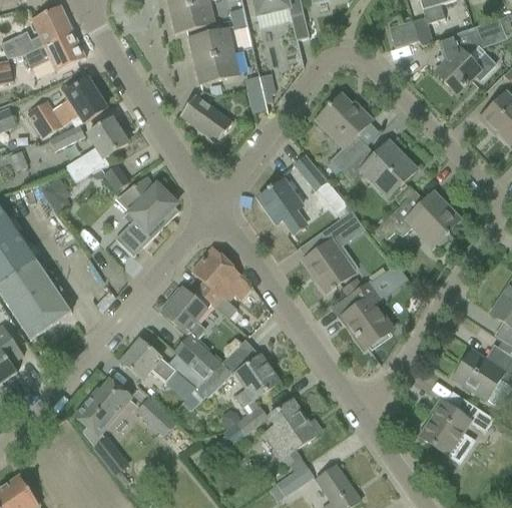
[(167,0),(170,9),(205,0),(167,0)]
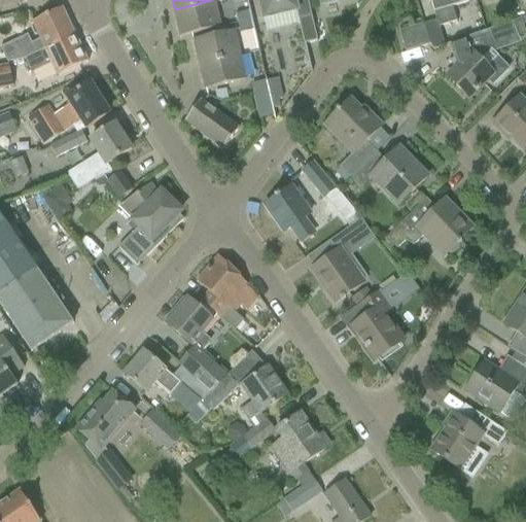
[(211,0),(175,9),(180,34),(221,24),(215,0),(211,0)]
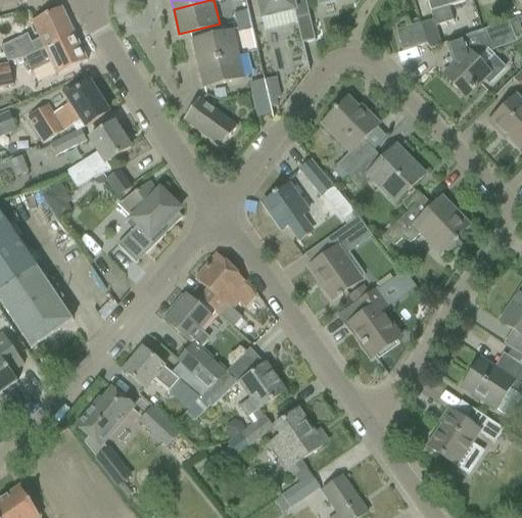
[(258,0),(263,14),(295,6),(297,15),(311,12),(306,0),(258,0)]
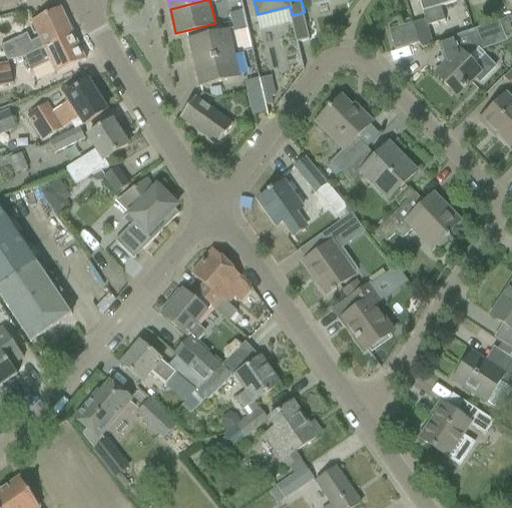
[(420,0),(425,17),(413,20),(419,40),(423,45),(434,41),(428,23),(445,18),(441,4),(454,0),(420,0)]
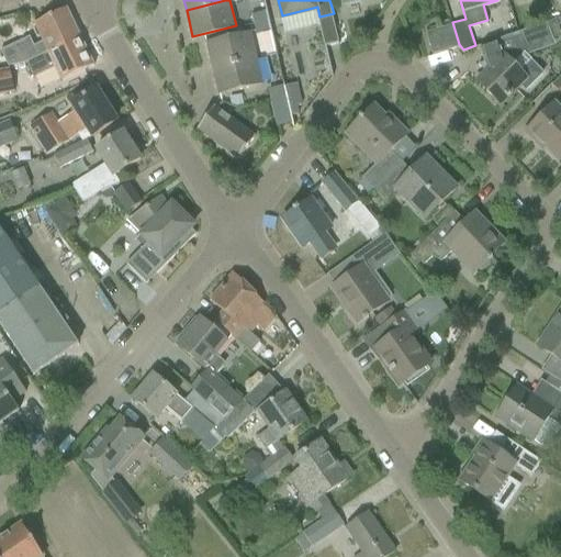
[(1,47),(10,68),(27,59),(80,34),(67,6),(35,21),(43,39),(34,43),(30,34),(1,47)]
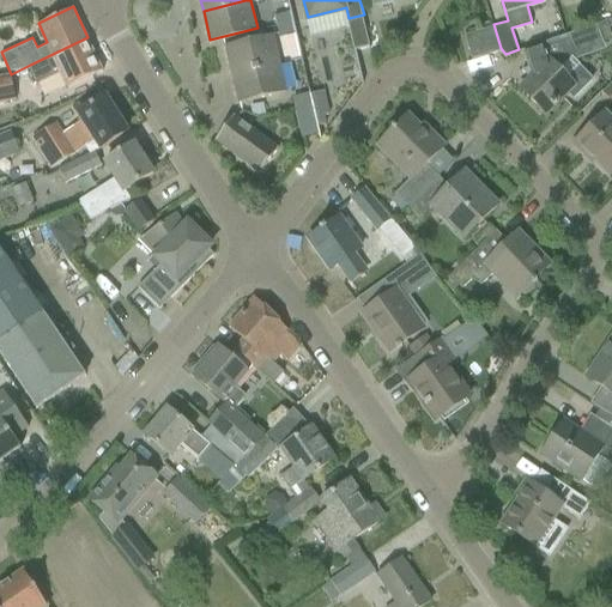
[(290,6),(274,10),(278,20),(292,17),(290,6)]
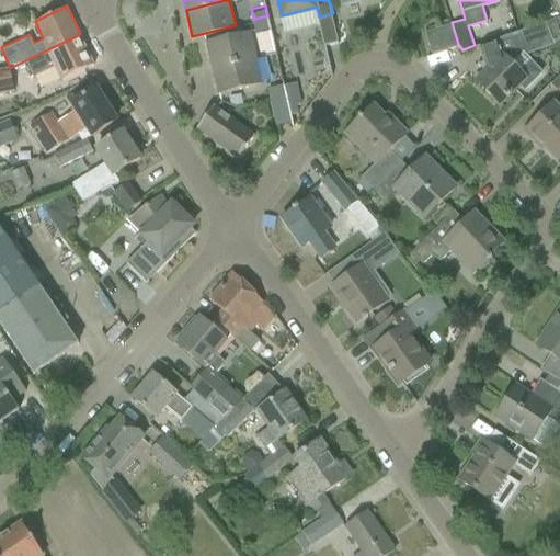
[(333,13),(319,16),(320,21),(324,43),(327,43),(339,40),(333,13)]
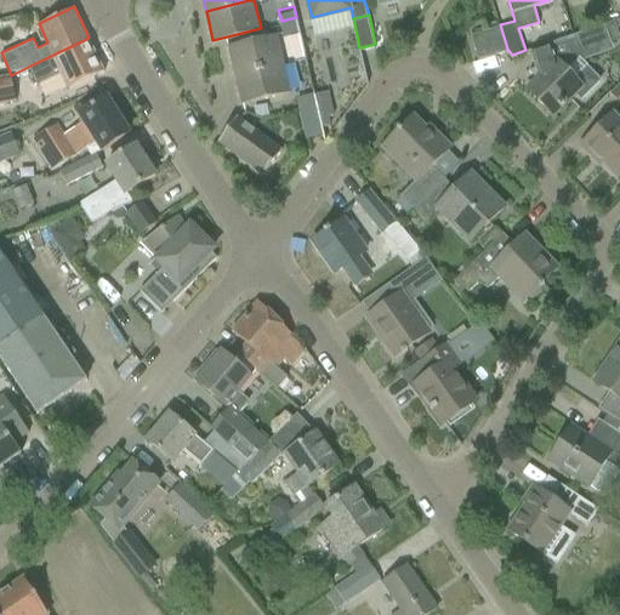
[(296,17),(282,21),(283,30),(284,32),(299,28),(296,17)]
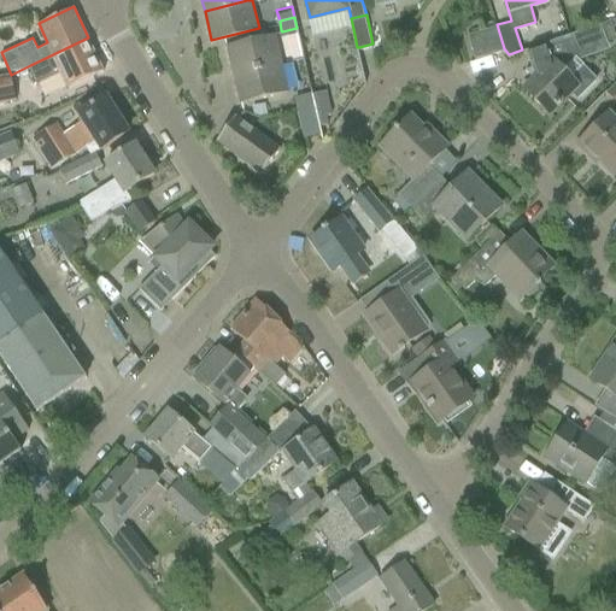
[(600,22),(526,48),(535,74),(523,86),(550,112),(572,90),(576,95),(597,75),(581,60),(573,68),(568,72),(563,68),(573,58),(610,46),(609,42),(615,39),(615,31),(610,18),(600,22)]
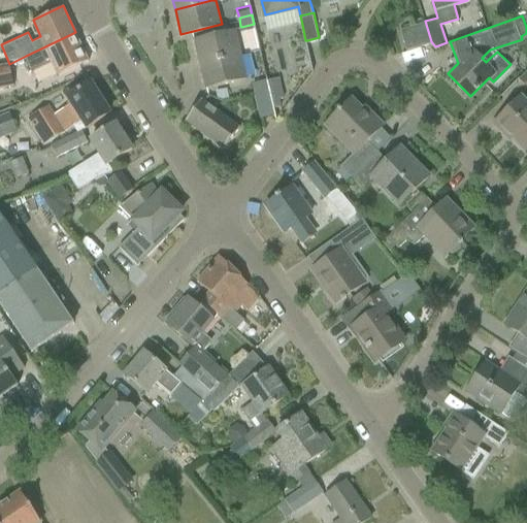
[(425,21),(400,28),(406,48),(431,41),(425,21)]
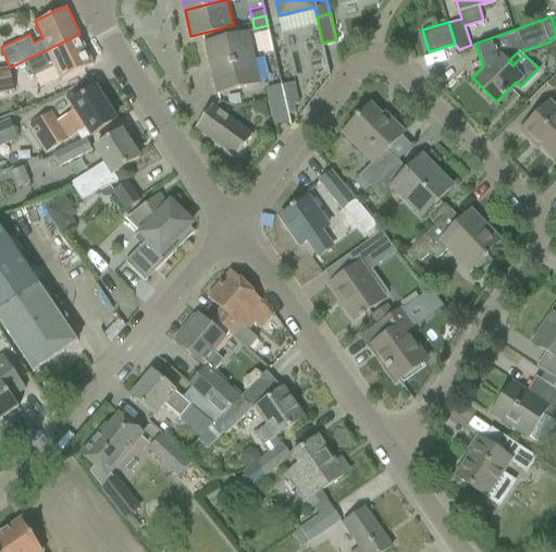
[(205,39),(211,65),(255,54),(248,28),(205,39)]
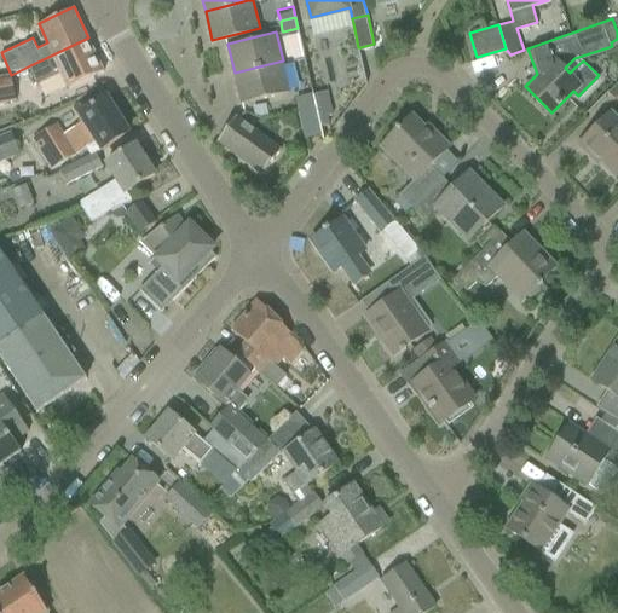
[(88,38),(30,65),(38,81),(62,70),(69,86),(104,69),(88,38)]
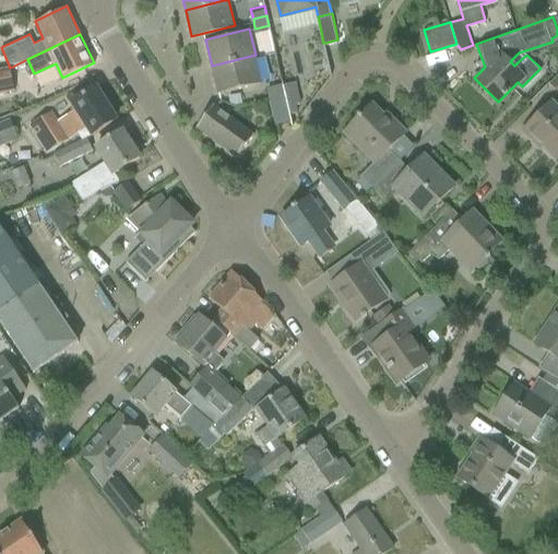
[(256,55),(212,66),(217,92),(261,81),(256,55)]
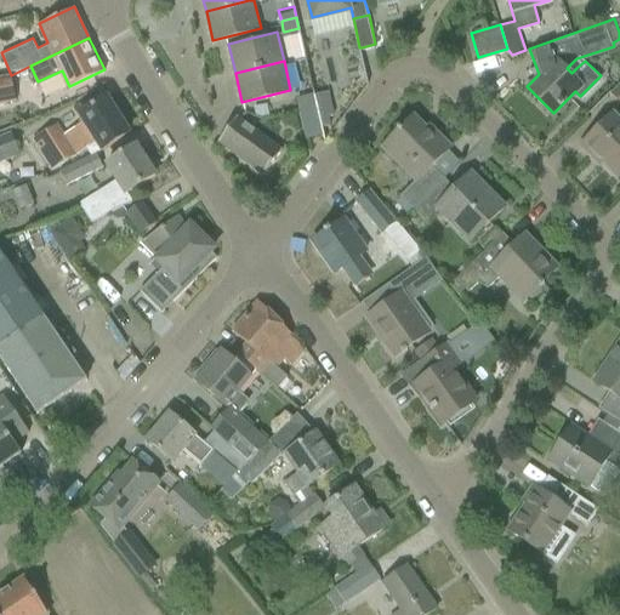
[(10,73),(0,74),(0,101),(15,98),(10,73)]
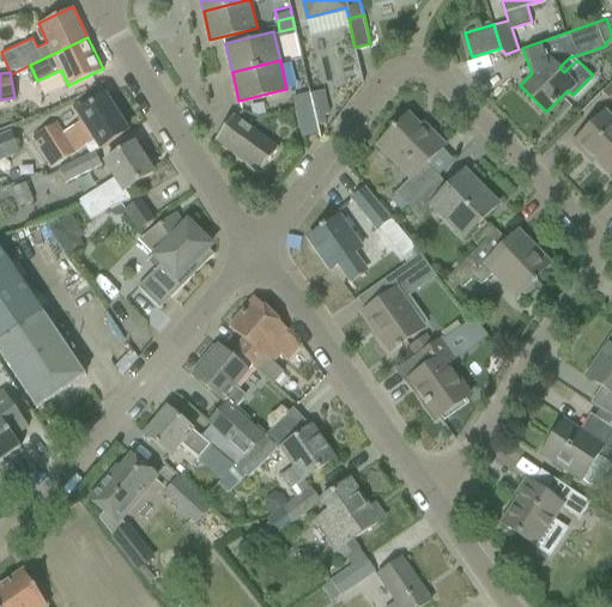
[(309,90),(311,101),(314,110),(327,107),(321,78),(307,82),(309,90)]
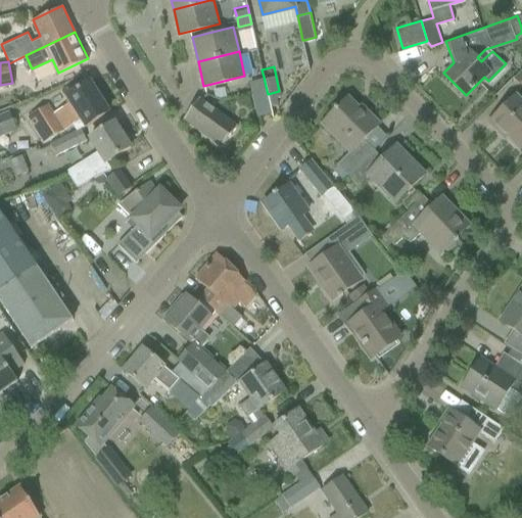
[(250,80),(252,89),(266,86),(264,77),(250,80)]
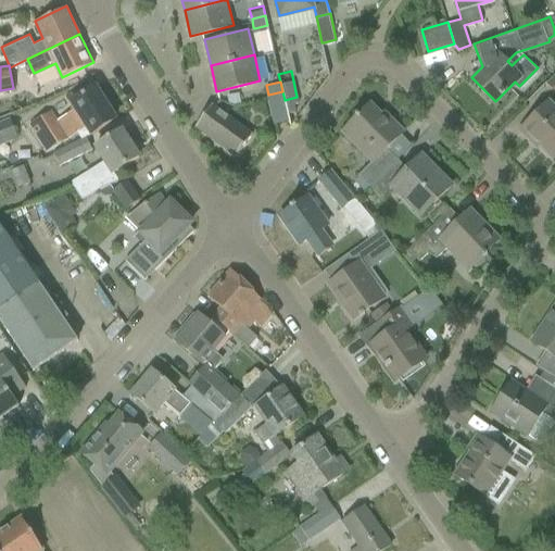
[(95,85),(76,97),(72,100),(76,107),(67,112),(68,114),(59,121),(51,109),(30,123),(48,150),(68,137),(88,124),(92,132),(115,117),(95,85)]
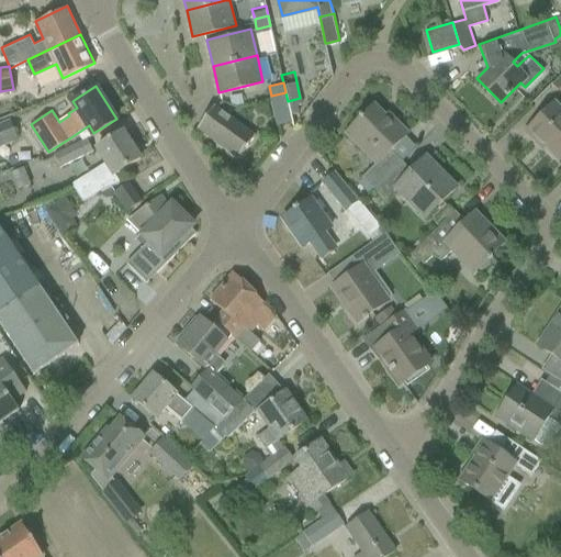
[(285,92),(271,96),(278,123),(292,120),(288,101),(285,92)]
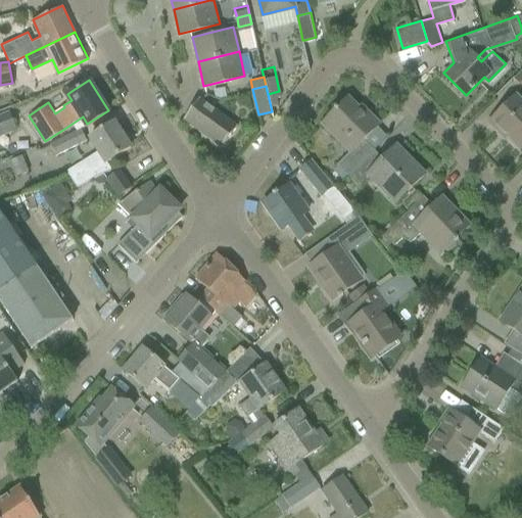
[(9,90),(0,93),(0,102),(12,99),(9,90)]
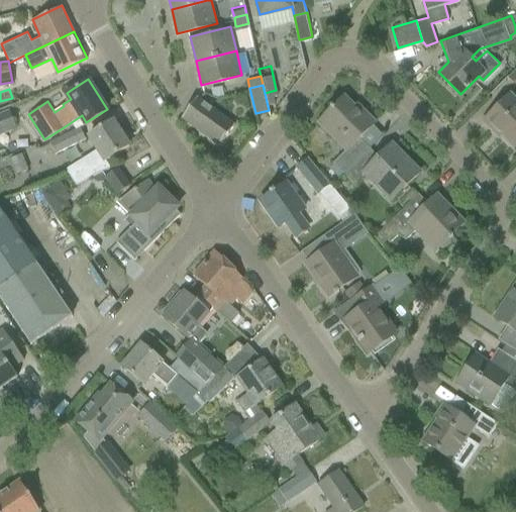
[(515,98),(510,92),(500,102),(486,116),(514,145),(515,143),(515,98)]
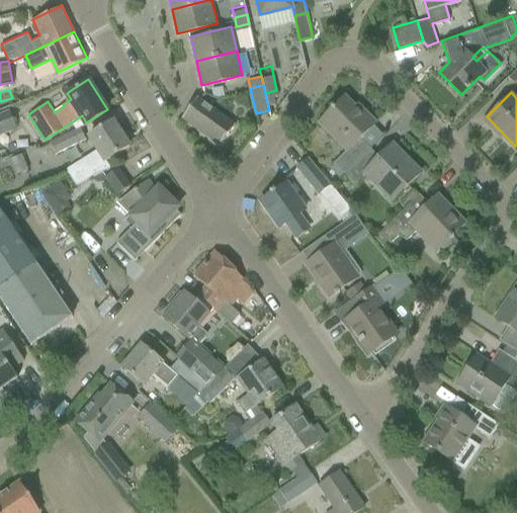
[(197,95),(181,116),(220,144),(236,122),(197,95)]
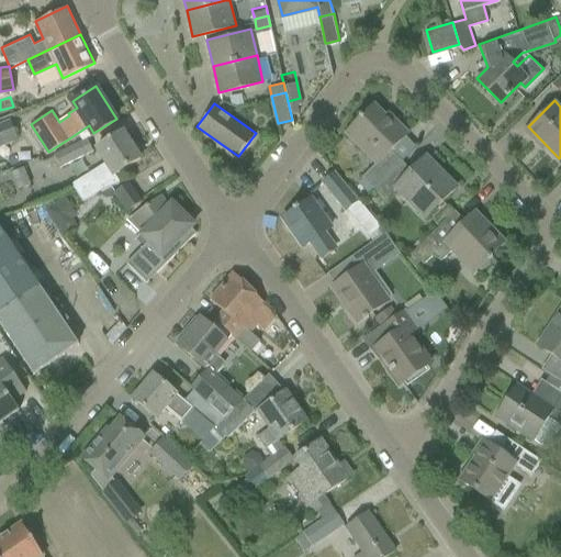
[(346,131),(361,146),(377,162),(362,175),(374,187),(402,158),(401,157),(400,159),(389,149),(407,131),(396,119),(393,122),(374,103),(346,131)]
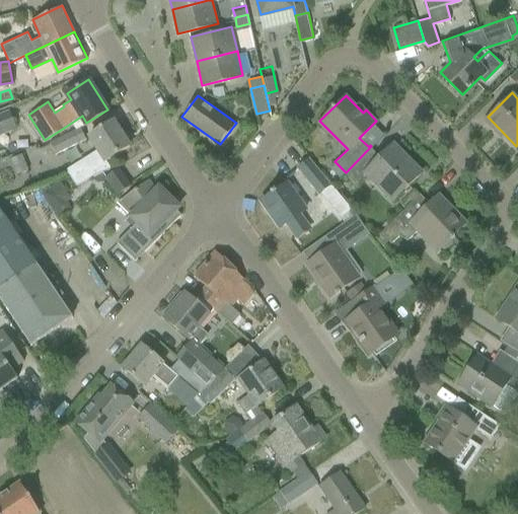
[(0,133),(17,127),(10,108),(0,112),(0,133)]
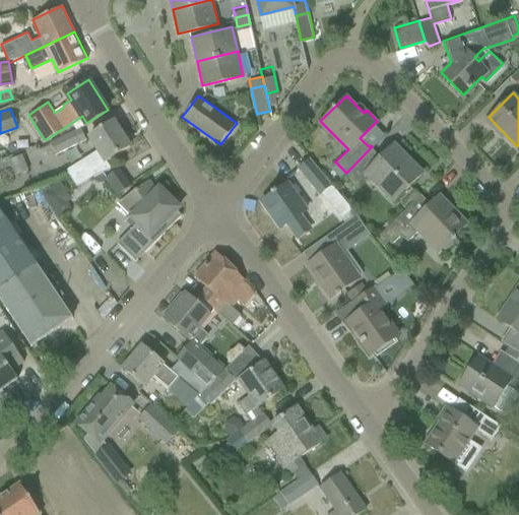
[(114,120),(96,130),(89,135),(98,148),(66,168),(76,185),(93,174),(111,167),(107,159),(130,144),(114,120)]
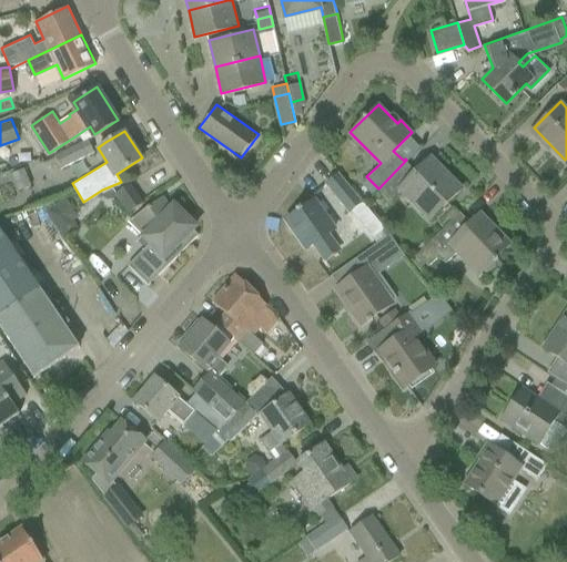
[(88,138),(54,154),(61,166),(94,150),(88,138)]
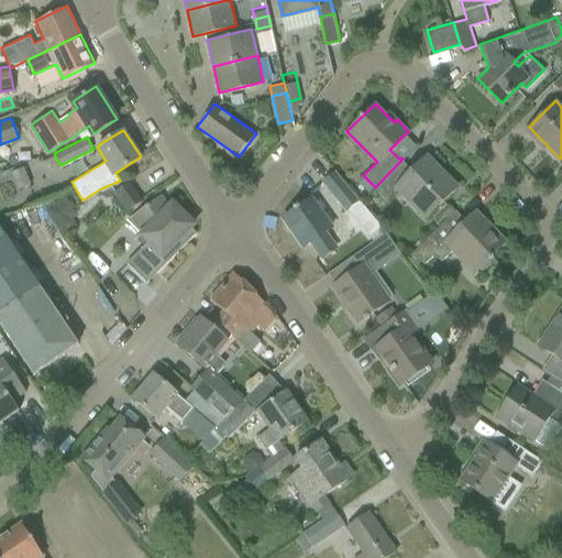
[(403,159),(375,187),(385,197),(397,186),(427,216),(458,185),(427,154),(412,168),(403,159)]
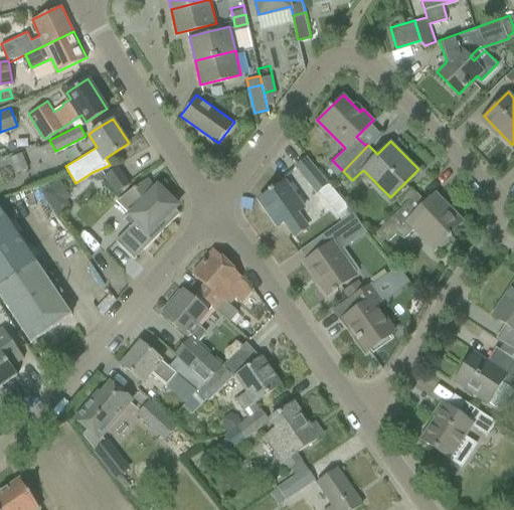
[(295,166),(308,181),(316,190),(317,189),(338,213),(348,204),(308,155),(295,166)]
